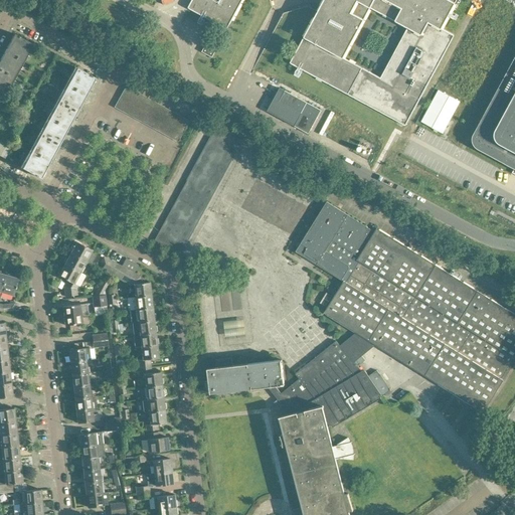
[(192,0),(188,8),(195,12),(198,13),(201,15),(206,18),(213,22),(218,25),(227,29),(242,0),(328,0),(327,0),(323,0),(318,11),(318,12),(313,20),(290,63),(397,122),(402,124),(405,126),(406,125),(413,112),(424,117),(427,112),(433,115),(431,118),(452,130),(460,115),(455,113),(475,75),(448,60),(422,109),(416,106),(435,73),(447,50),(455,35),(442,28),(449,16),(452,11),(457,0),(192,0)]
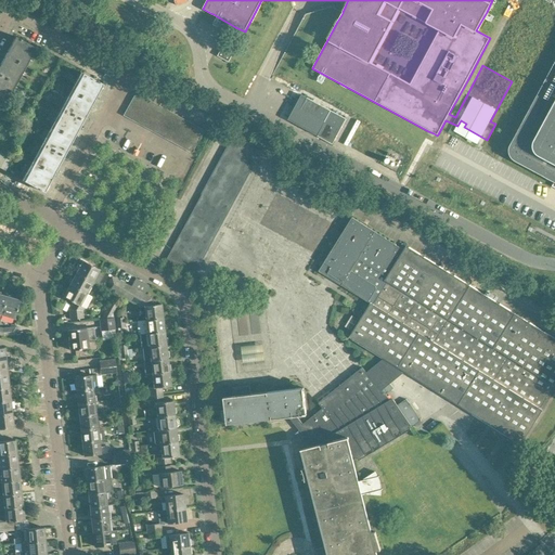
[(0,74),(16,84),(36,48),(15,36),(0,64),(0,74)]
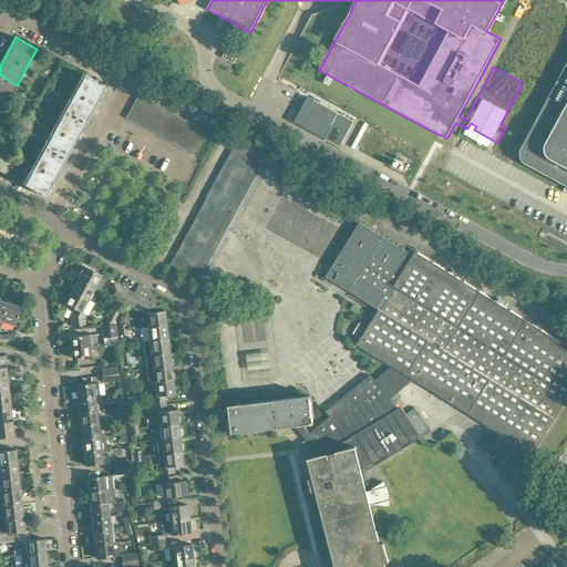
[(228,45),(223,58),(234,63),(239,52),(228,45)]
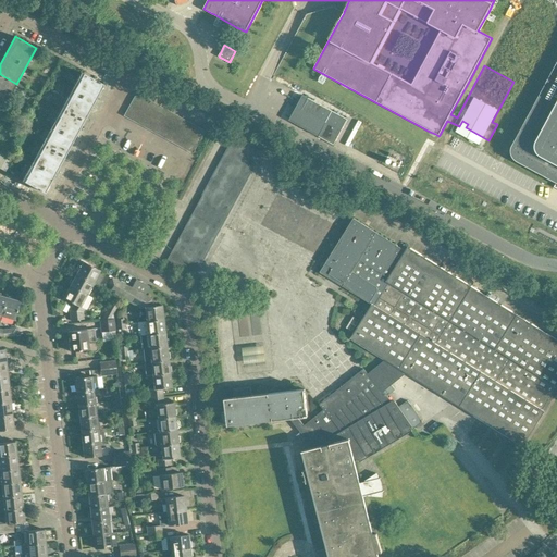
[(556,61),(545,84),(512,145),(512,146),(511,146),(511,147),(511,148),(511,150),(511,153),(512,156),(514,158),(515,160),(517,161),(556,183),(556,61)]
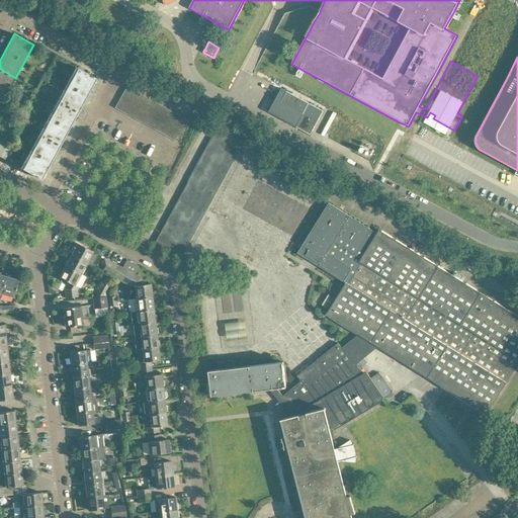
[(78,112),(96,79),(77,68),(59,102),(78,112)]
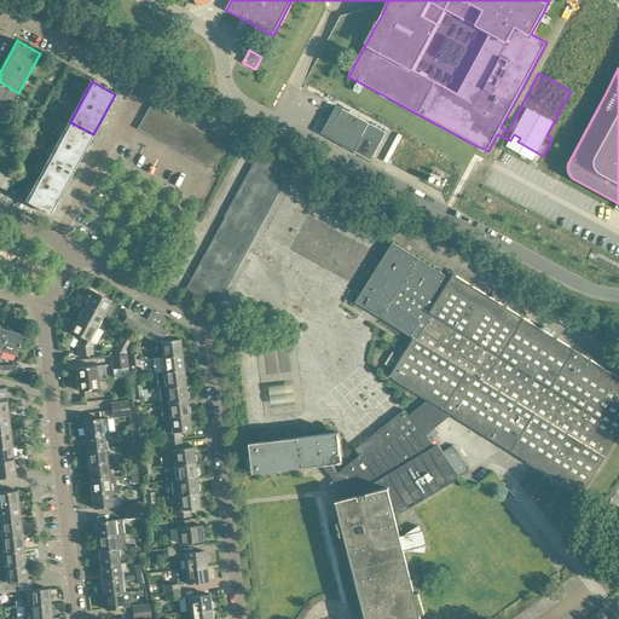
[(0,126),(18,93),(0,82),(0,126)]
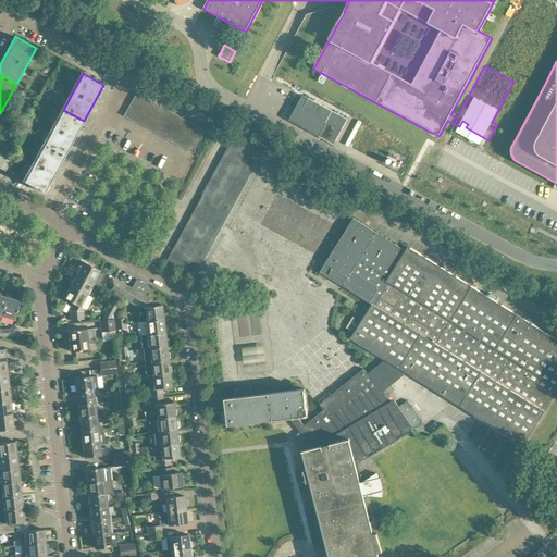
[(136,108),(143,97),(137,94),(131,104),(136,108)]
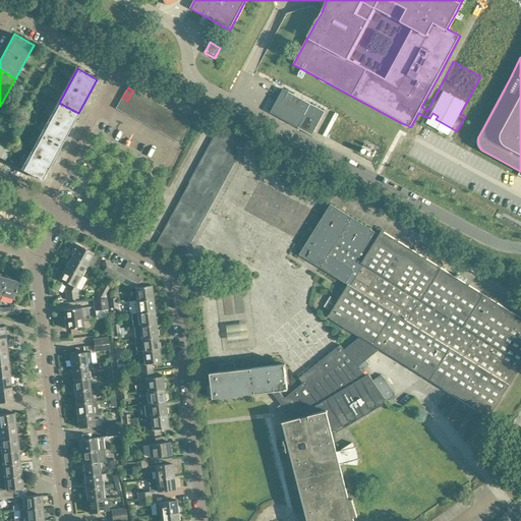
[(325,112),(284,89),(271,112),(312,135),(325,112)]
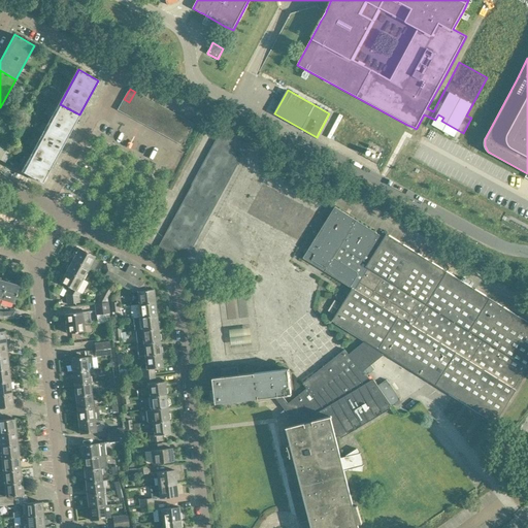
[(135,105),(140,95),(135,92),(129,102),(135,105)]
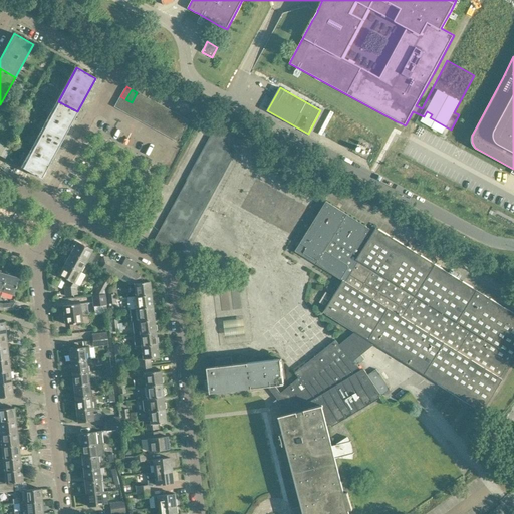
[(137,105),(143,95),(137,92),(132,102),(137,105)]
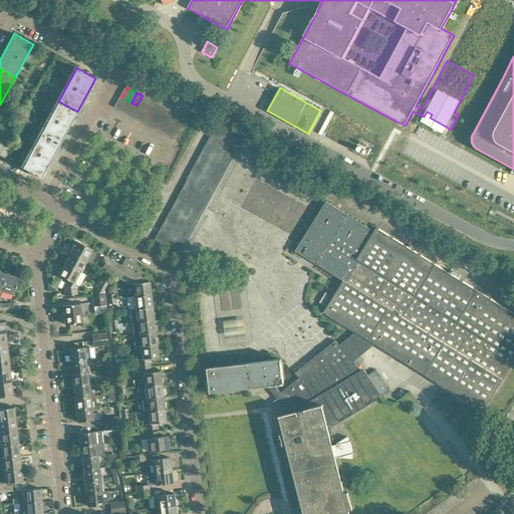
[(142,108),(148,97),(143,95),(137,105),(142,108)]
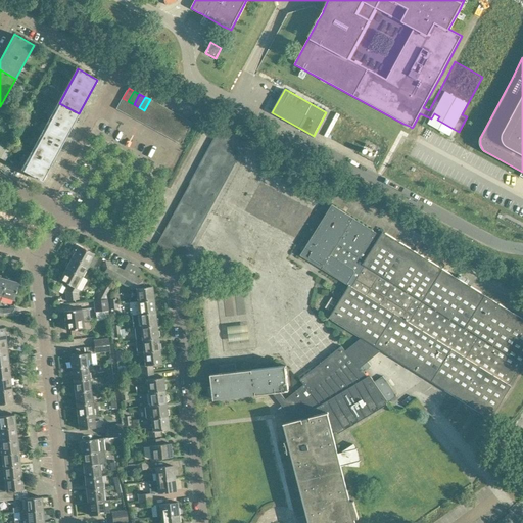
[(123,112),(128,101),(123,98),(116,109),(123,112)]
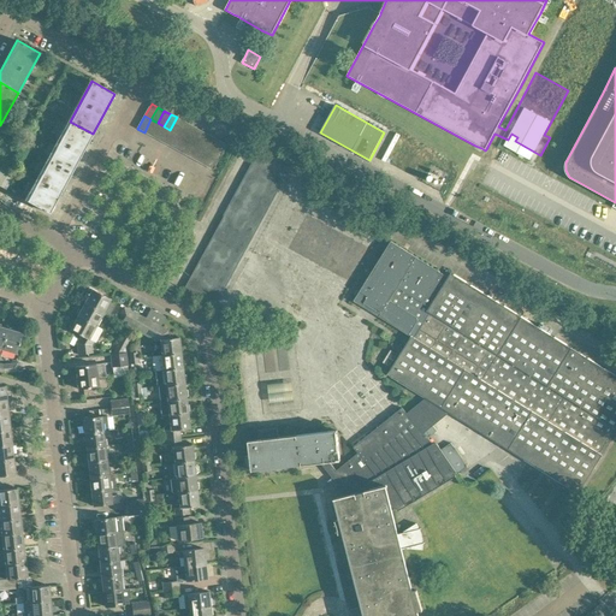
[(176,134),(183,120),(177,117),(170,130),(176,134)]
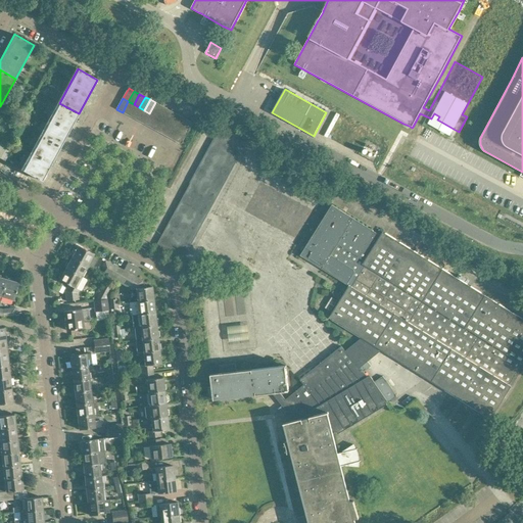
[(128,115),(134,104),(128,101),(123,112),(128,115)]
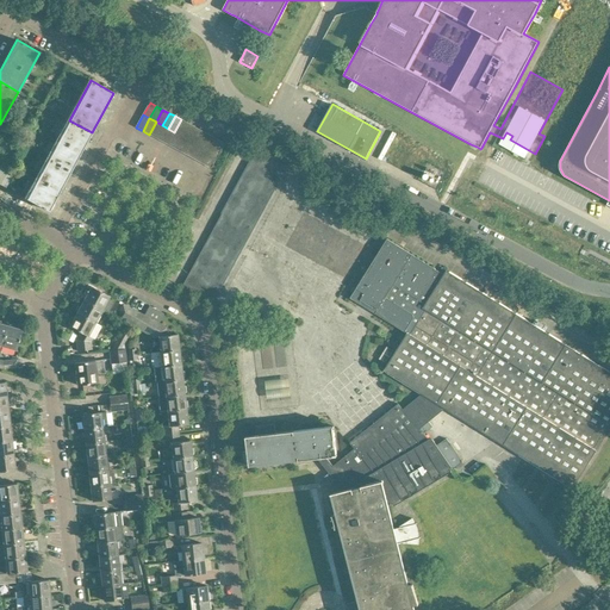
[(181,136),(188,123),(181,119),(174,132),(181,136)]
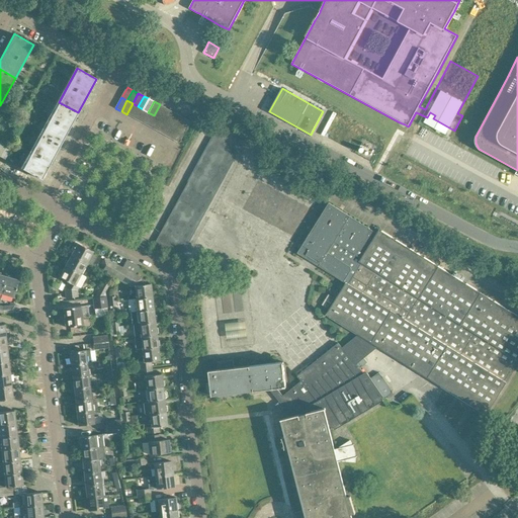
[(60,146),(78,112),(59,102),(40,136),(60,146)]
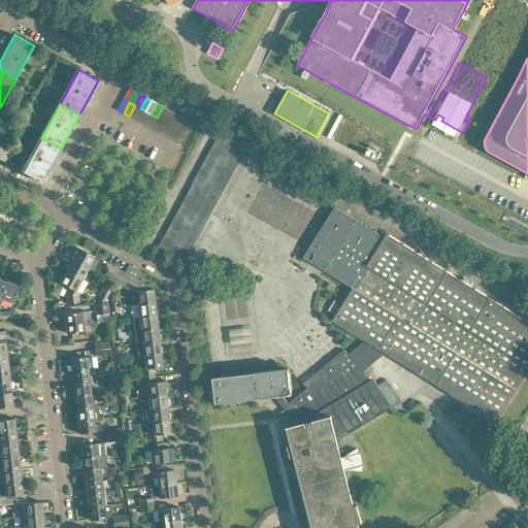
[(134,119),(140,108),(135,105),(129,117),(134,119)]
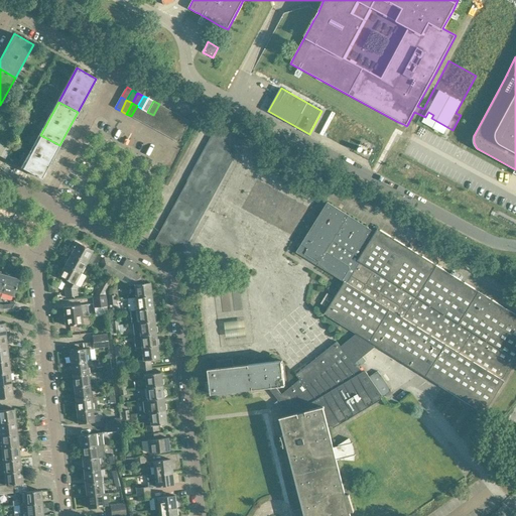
[(158,118),(164,107),(159,104),(153,115),(158,118)]
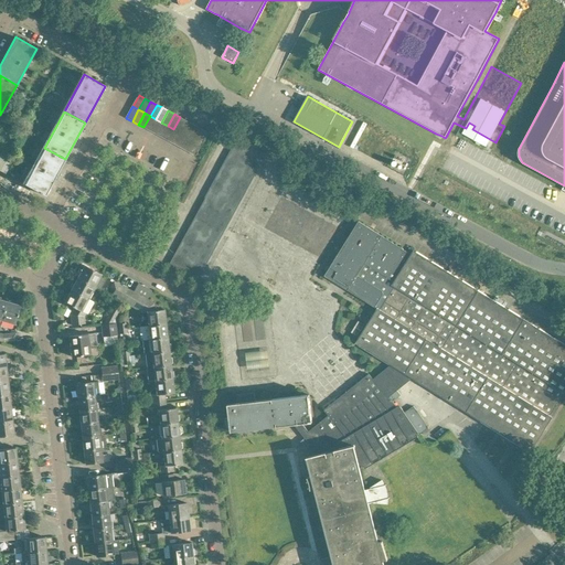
[(149,130),(156,119),(150,116),(144,127),(149,130)]
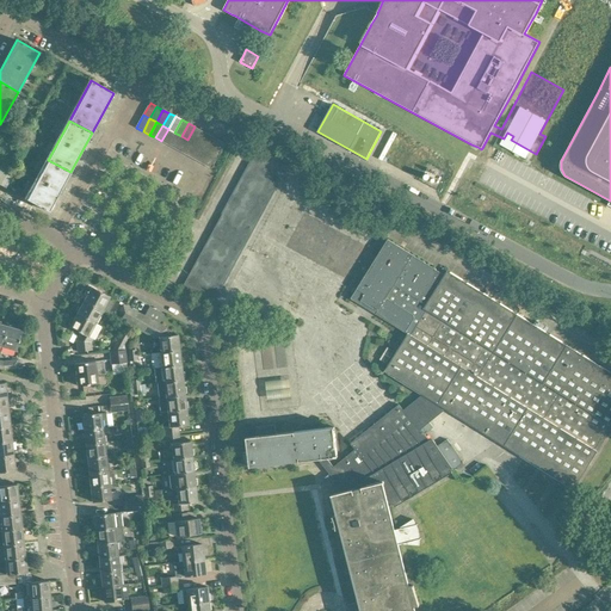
[(193,142),(201,130),(195,127),(187,140),(193,142)]
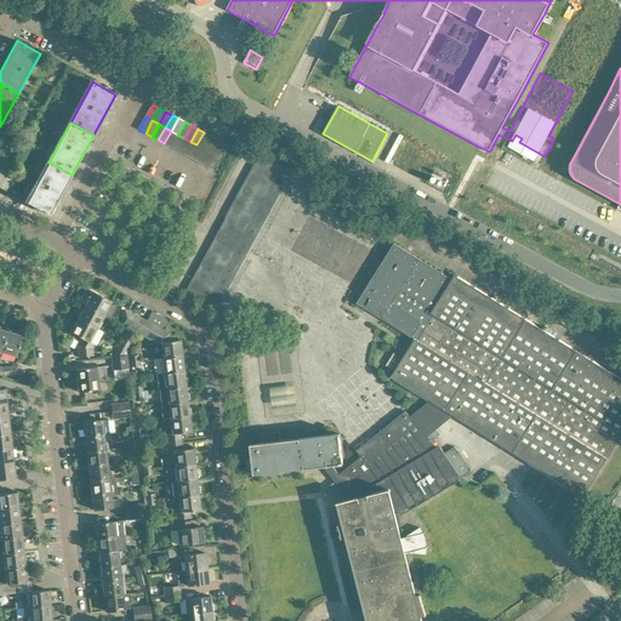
[(171,147),(177,135),(171,131),(164,143),(171,147)]
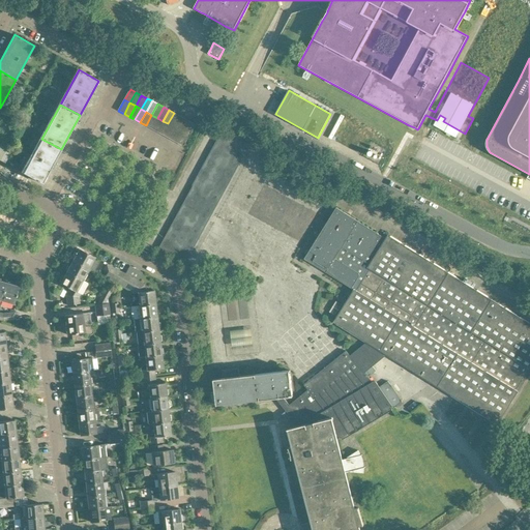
[(173,126),(179,116),(174,113),(168,123),(173,126)]
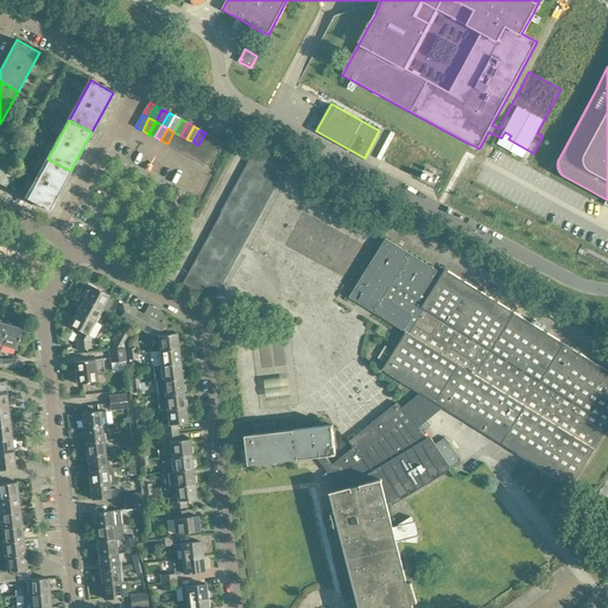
[(173,147),(181,135),(173,132),(168,144),(173,147)]
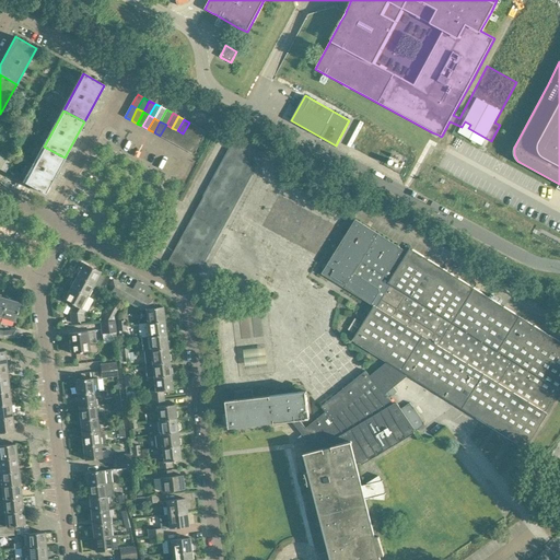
[(189,137),(196,126),(189,123),(183,133),(189,137)]
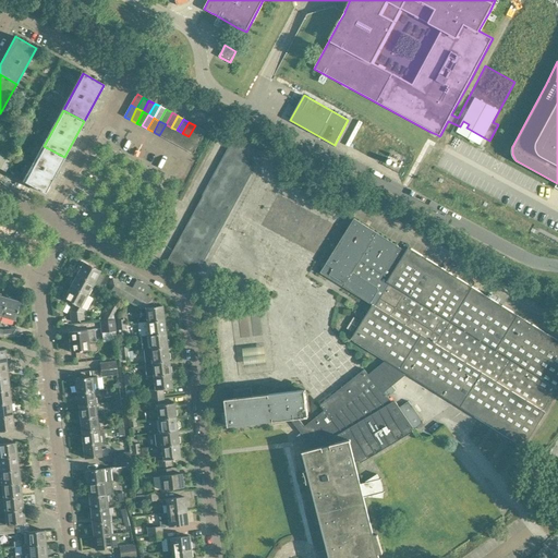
[(165,138),(171,128),(166,124),(159,135),(165,138)]
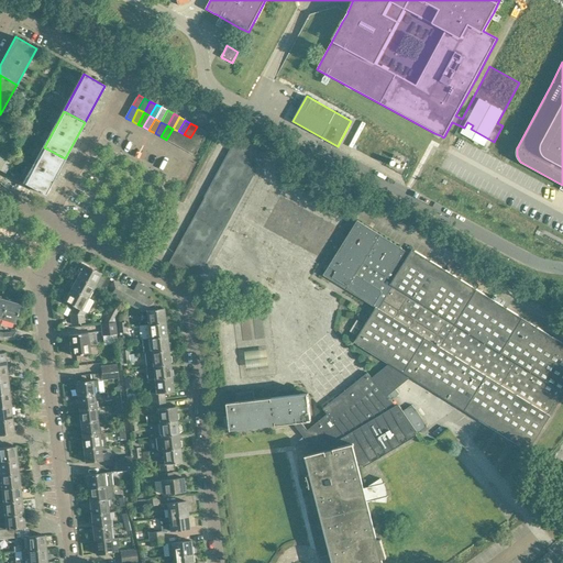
[(196,141),(202,130),(197,127),(190,138),(196,141)]
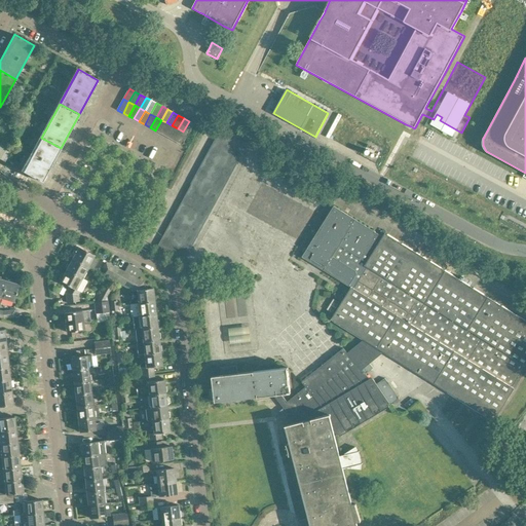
[(160,134),(166,122),(161,120),(155,130),(160,134)]
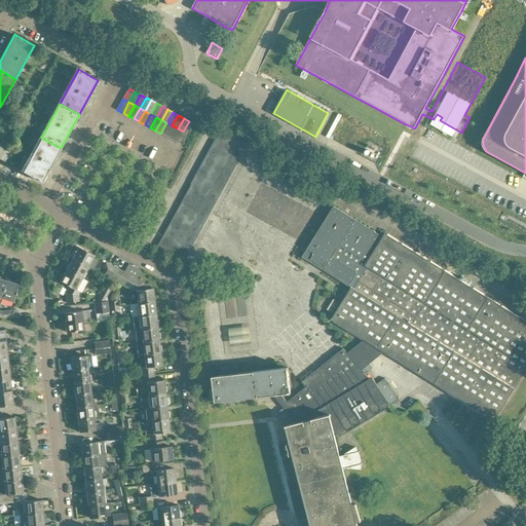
[(194,124),(189,121),(183,132),(188,135),(194,124)]
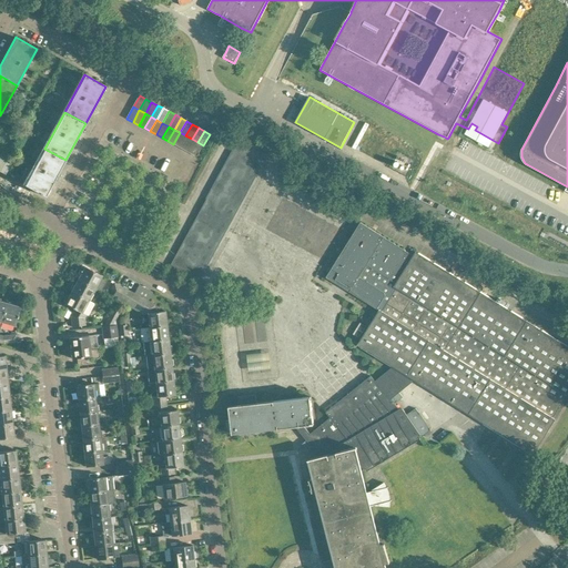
[(272,149),(243,132),(169,269),(198,284),(272,149)]
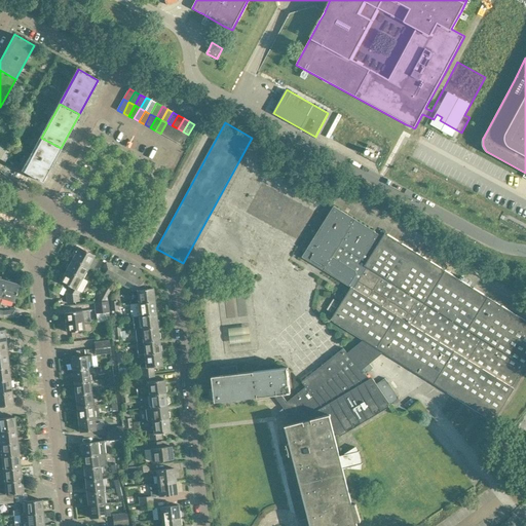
[(166,137),(172,125),(166,122),(160,134),(166,137)]
